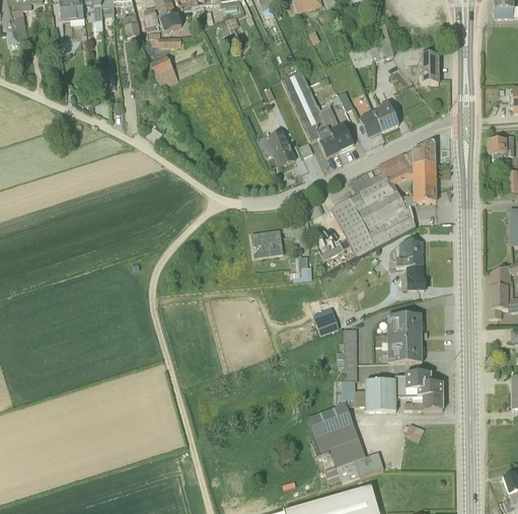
[(9,0),(15,25),(19,40),(28,38),(25,25),(26,24),(23,9),(31,9),(31,8),(31,1),(42,1),(43,0),(9,0)]
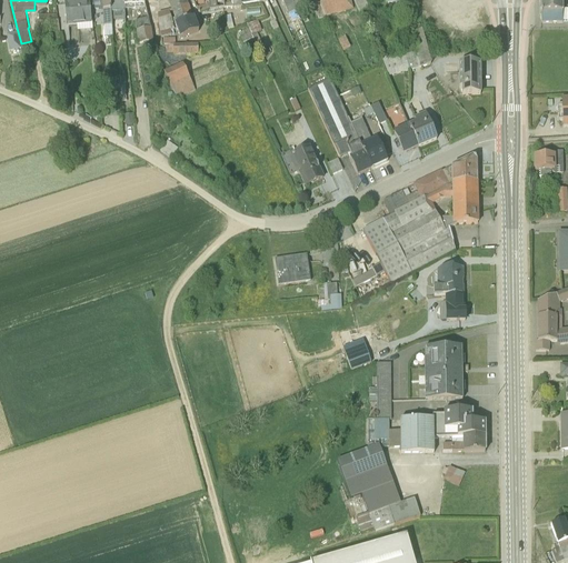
[(65,0),(67,21),(77,20),(78,27),(92,26),(90,0),(65,0)]
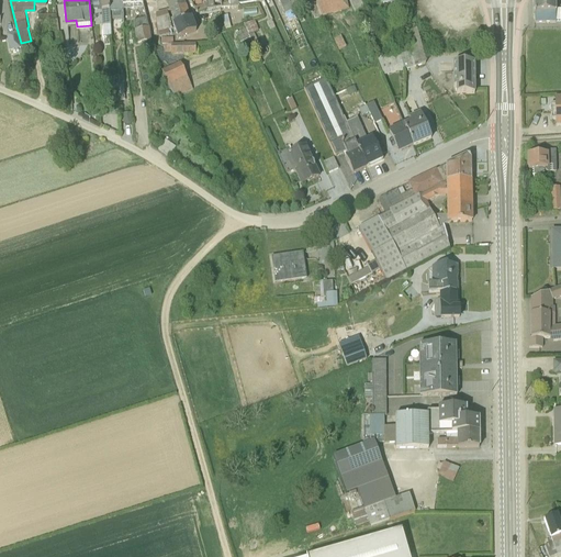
[(102,4),(103,32),(112,32),(109,0),(89,0),(90,6),(102,4)]
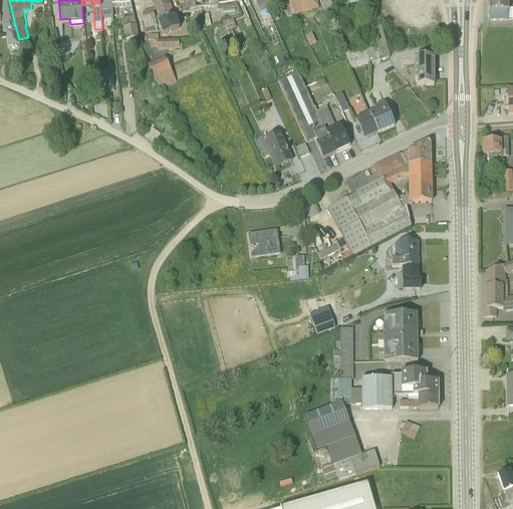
[(100,0),(101,14),(113,13),(113,4),(113,0),(100,0)]
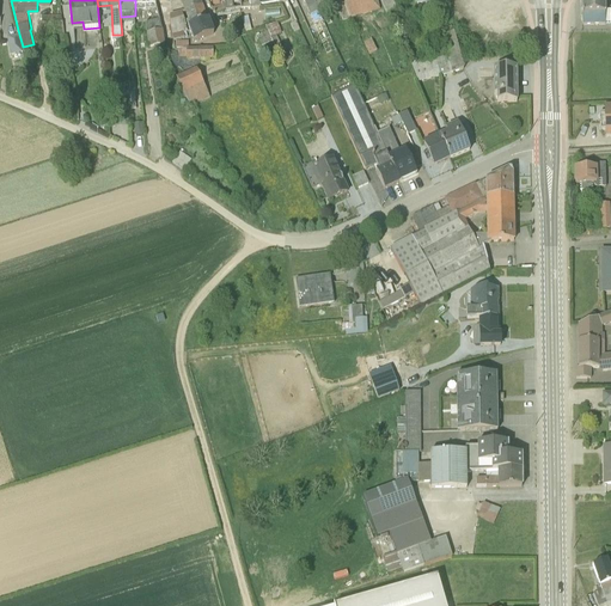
[(185,6),(191,20),(207,14),(202,0),(185,6)]
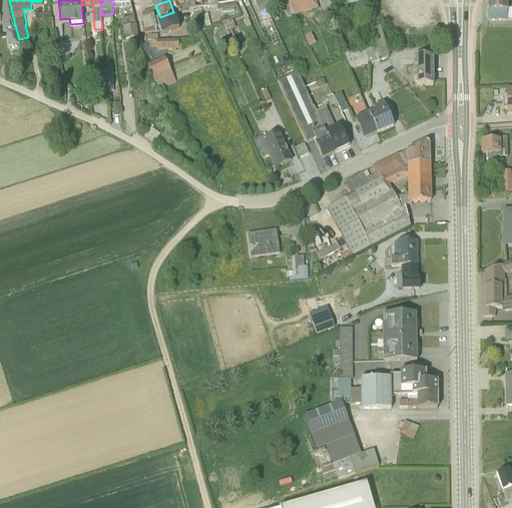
[(177,3),(180,8),(189,5),(188,0),(185,0),(177,3)]
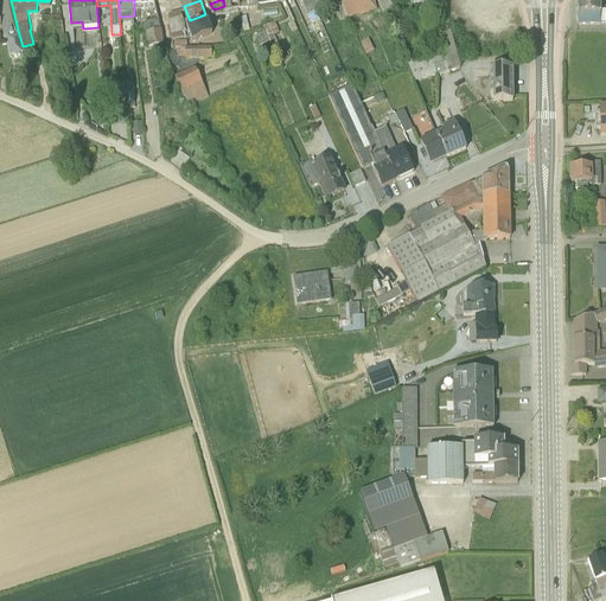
[(304,0),(308,10),(318,6),(314,0),(304,0)]
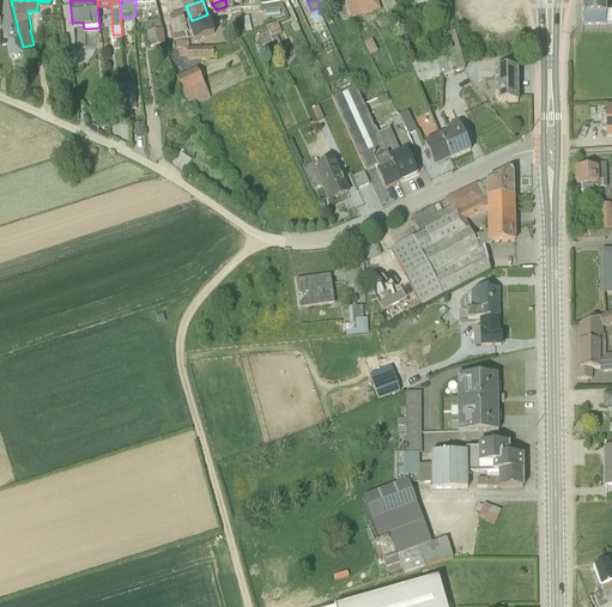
[(338,0),(339,4),(344,16),(351,13),(346,0),(338,0)]
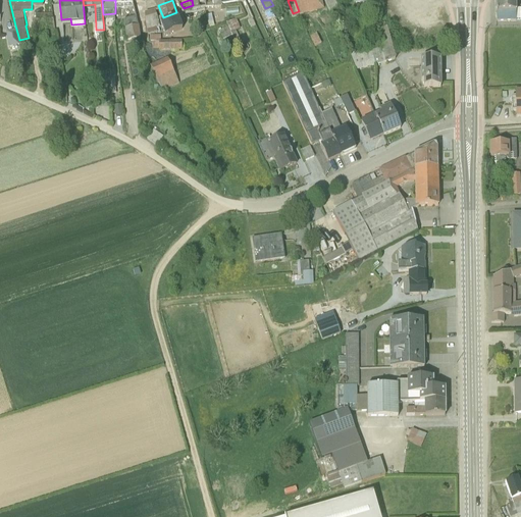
[(295,0),(299,11),(324,5),(323,0),(295,0)]
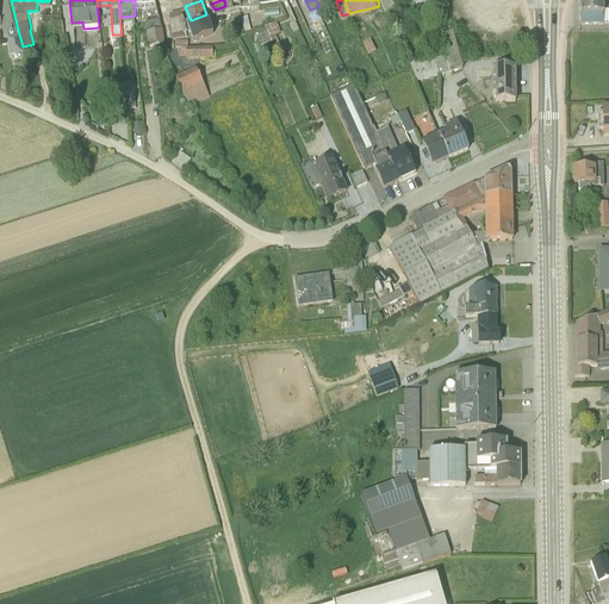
[(381,0),(386,10),(396,7),(393,0),(381,0)]
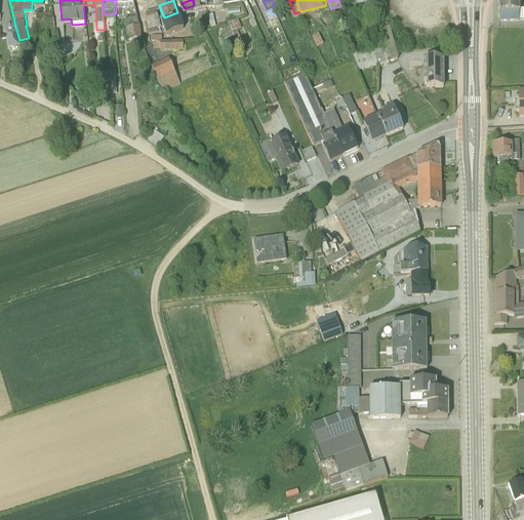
[(498,0),(500,16),(520,16),(520,14),(523,14),(523,4),(520,4),(520,0),(498,0)]
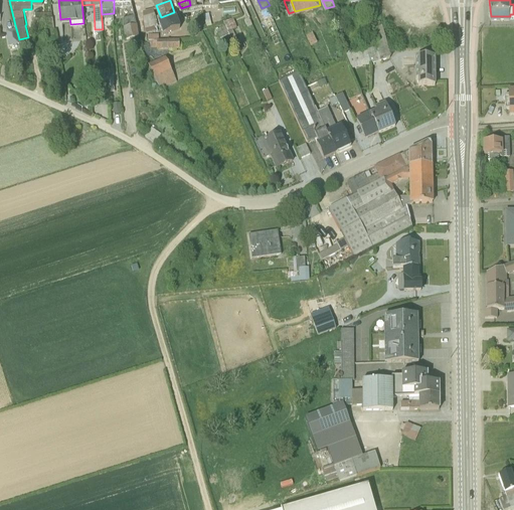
[(145,25),(158,21),(153,5),(143,8),(145,25)]
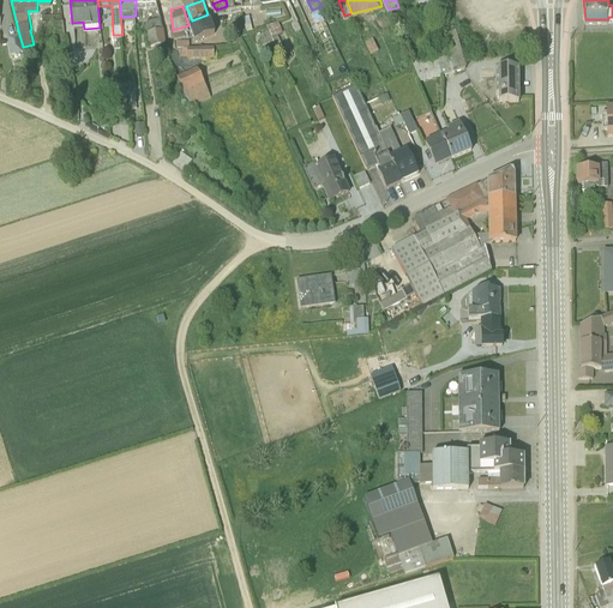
[(38,11),(40,37),(66,37),(61,11),(38,11)]
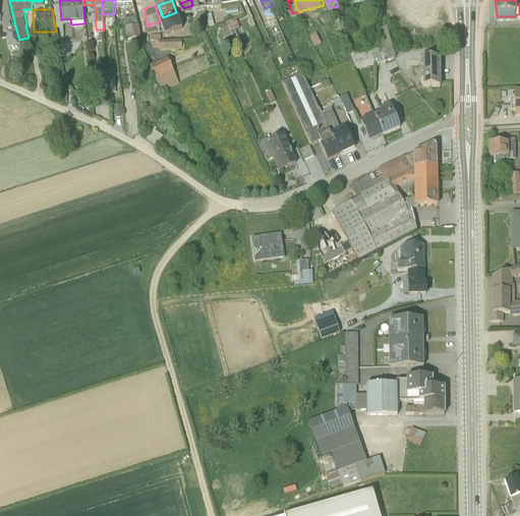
[(138,20),(136,12),(124,14),(126,23),(138,20)]
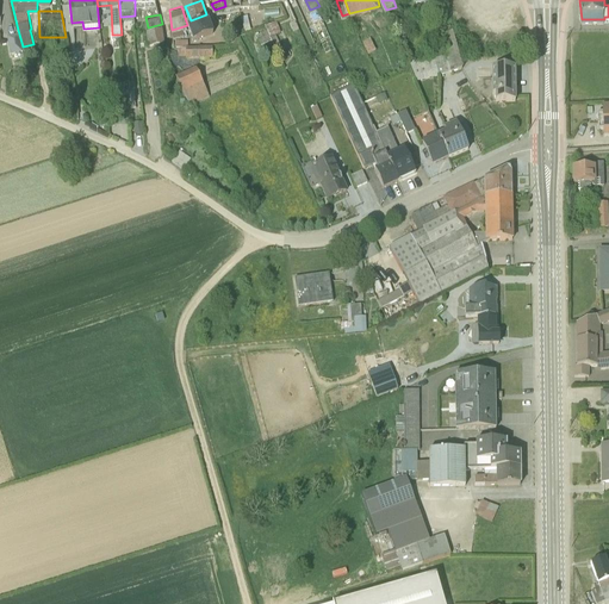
[(209,14),(188,22),(193,36),(213,29),(209,14)]
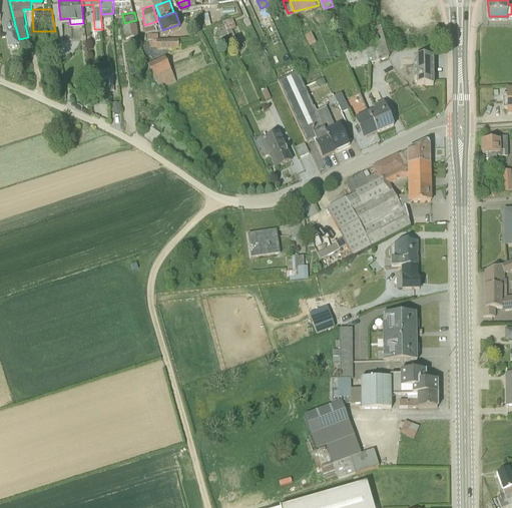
[(223,21),(219,22),(224,42),(238,39),(234,23),(236,23),(234,14),(222,17),(223,21)]
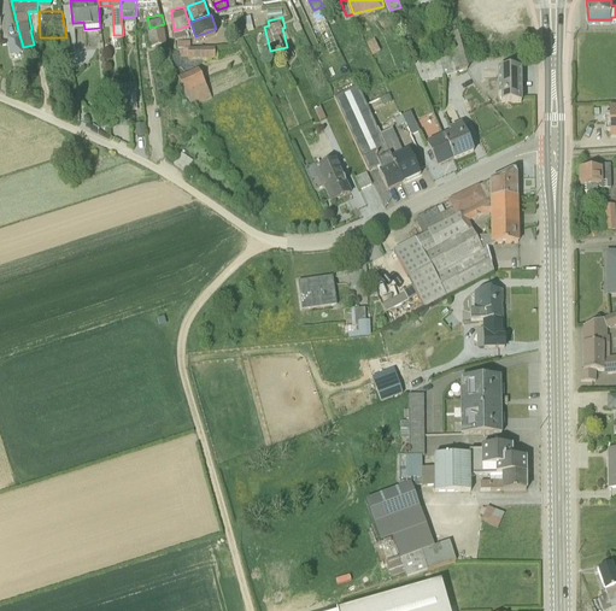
[(148,28),(151,42),(166,39),(164,24),(148,28)]
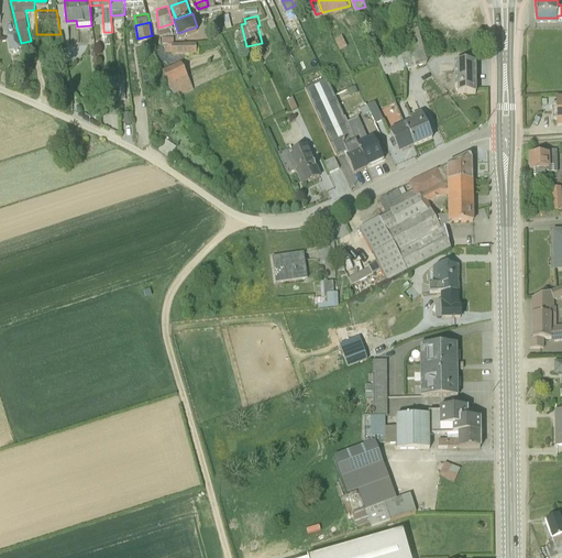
[(429,58),(420,25),(406,29),(411,50),(401,50),(377,54),(385,70),(428,59),(429,58)]
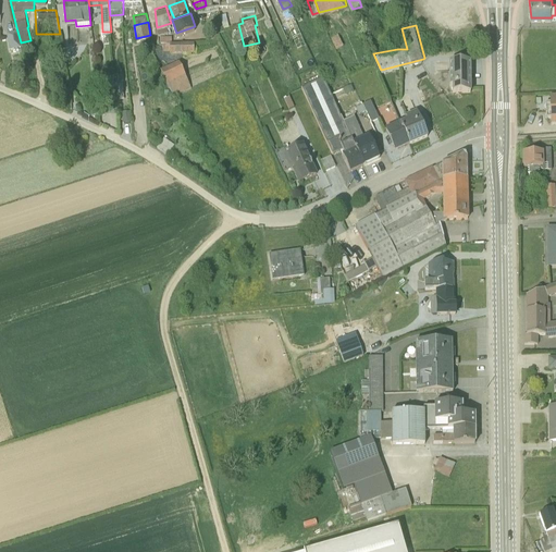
[(7,29),(10,46),(21,43),(16,27),(7,29)]
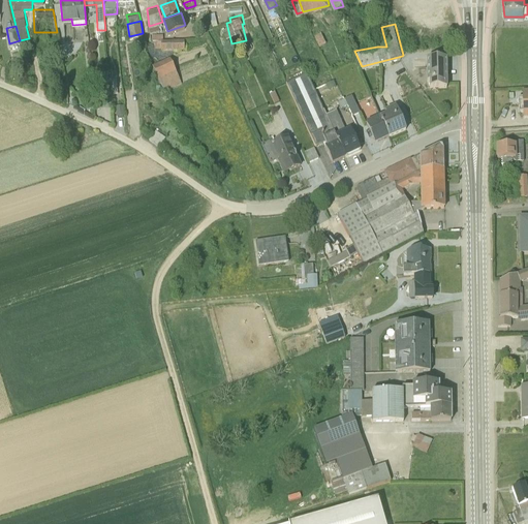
[(184,36),(155,38),(155,44),(161,44),(161,47),(185,47),(184,36)]
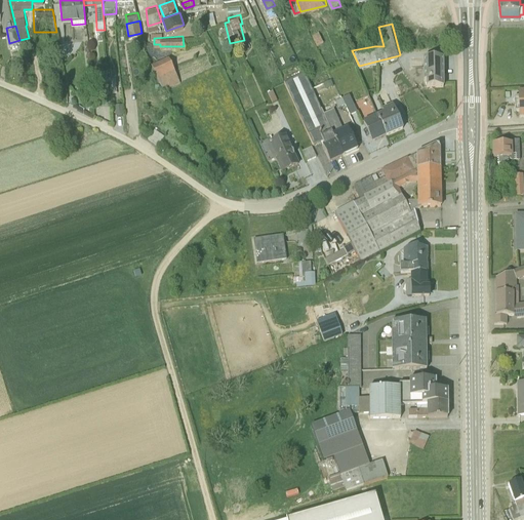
[(169,54),(152,62),(160,80),(164,86),(179,79),(169,54)]
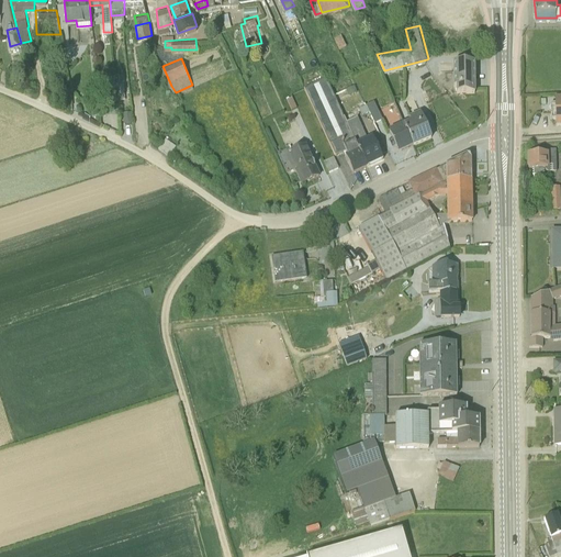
[(474,58),(453,58),(453,82),(457,82),(457,89),(474,89),(474,58)]
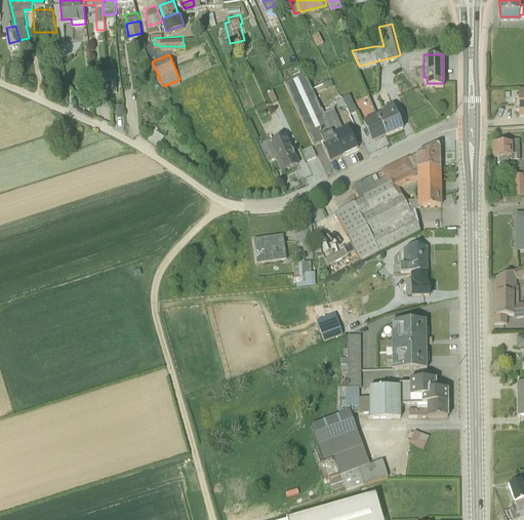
[(412,84),(404,67),(395,71),(402,88),(412,84)]
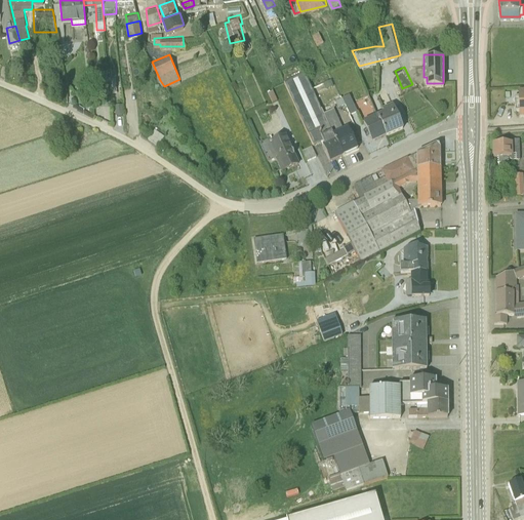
[(110,89),(108,70),(102,71),(103,85),(104,85),(104,89),(97,89),(98,105),(111,105),(110,89)]
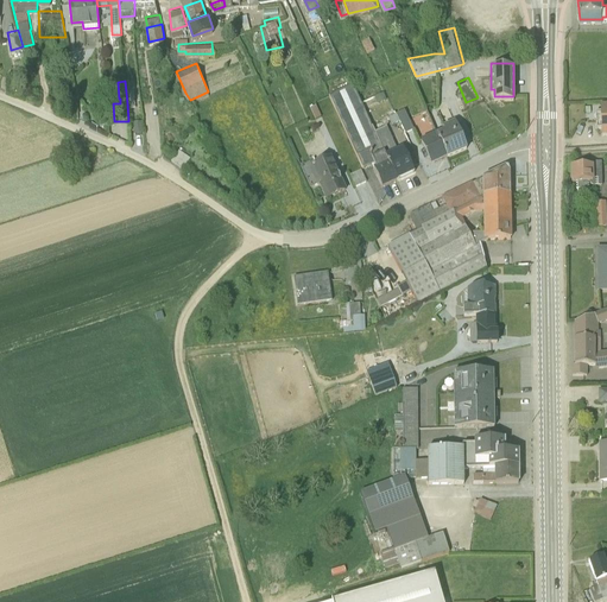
[(373,164),(383,184),(398,177),(354,81),(329,92),(362,164),(374,159),(377,163),(373,164)]
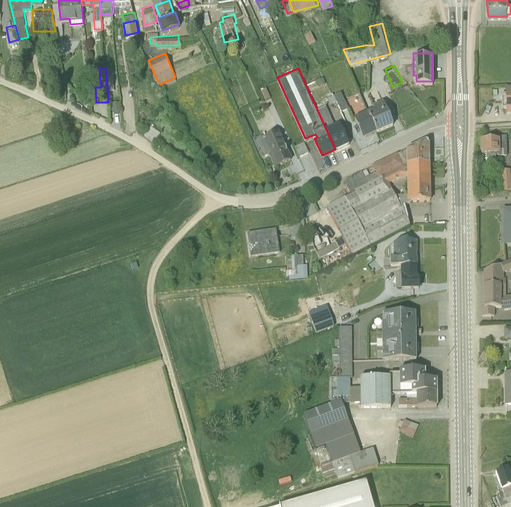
[(316,78),(318,84),(326,80),(323,74),(316,78)]
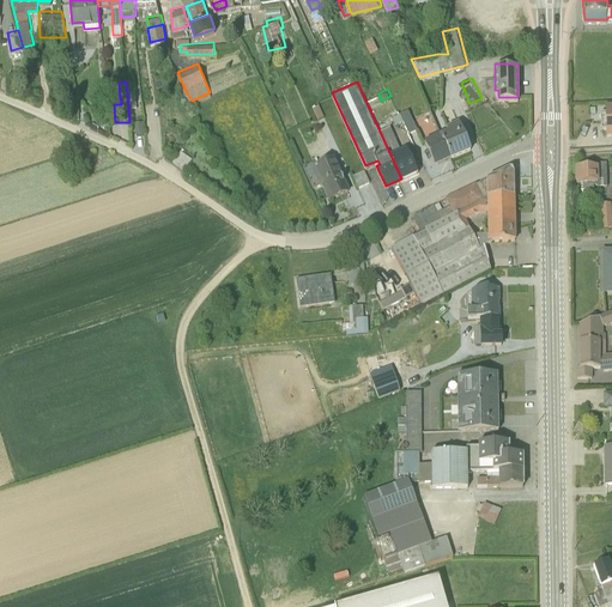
[(606,108),(601,109),(601,125),(606,125),(607,132),(611,131),(611,101),(606,102),(606,108)]
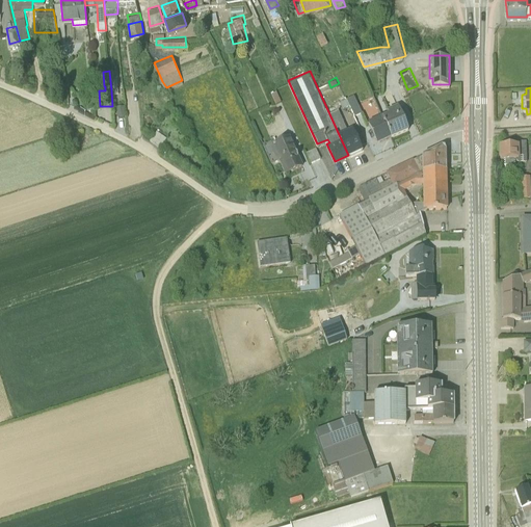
[(85,96),(87,108),(96,107),(94,91),(86,93),(86,96),(85,96)]
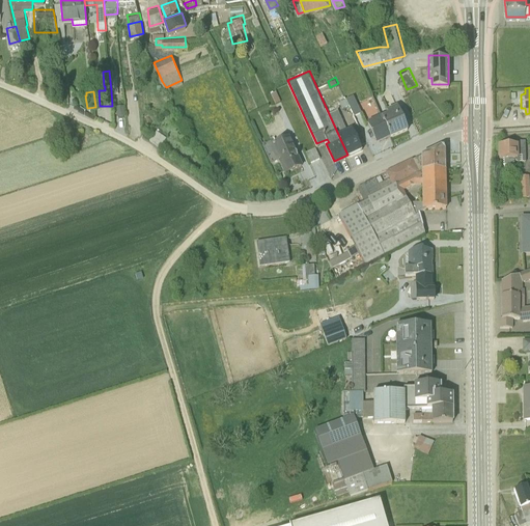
[(361,109),(353,92),(346,97),(355,113),(361,109)]
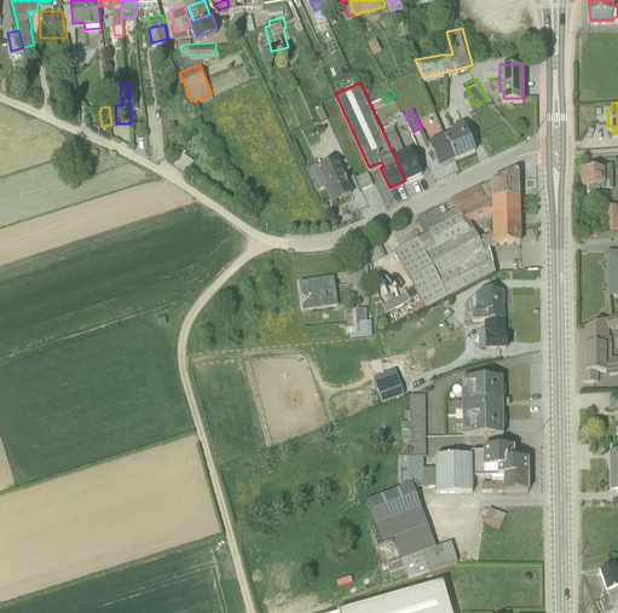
[(400,123),(406,120),(404,113),(397,116),(400,123)]
